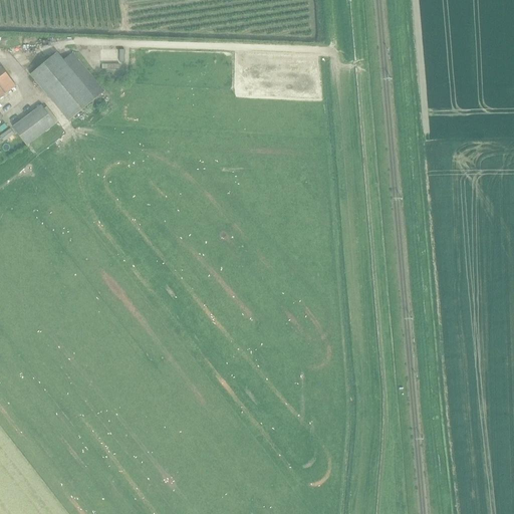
[(108,60),(117,60),(117,47),(100,47),(100,58),(108,57),(108,60)]
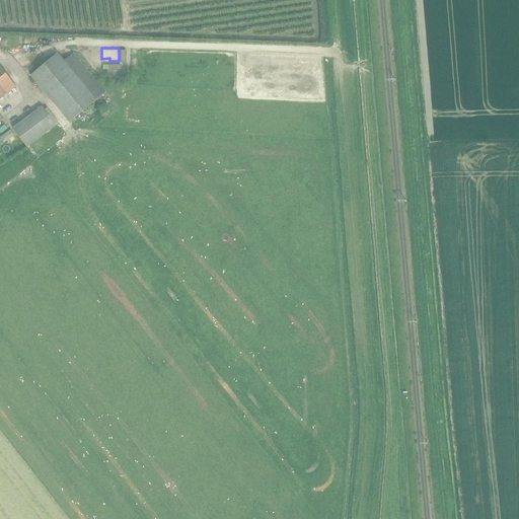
[(73,53),(63,61),(56,53),(29,75),(69,123),(105,91),(73,53)]
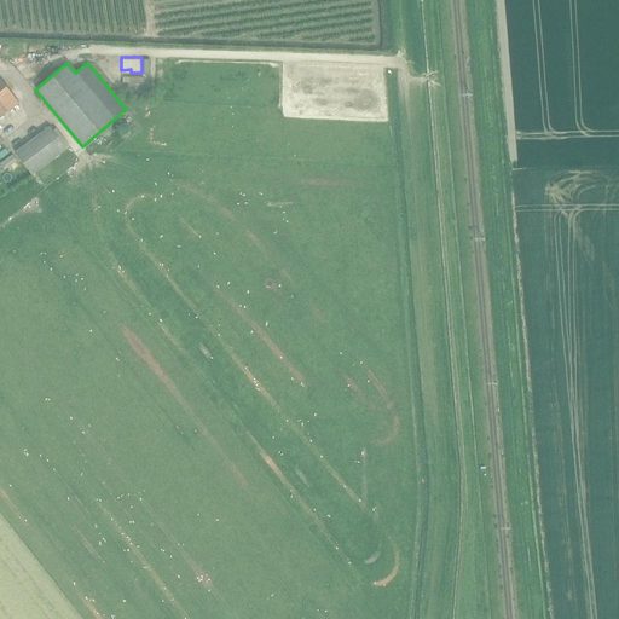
[(0,116),(18,103),(1,81),(0,81),(0,116)]
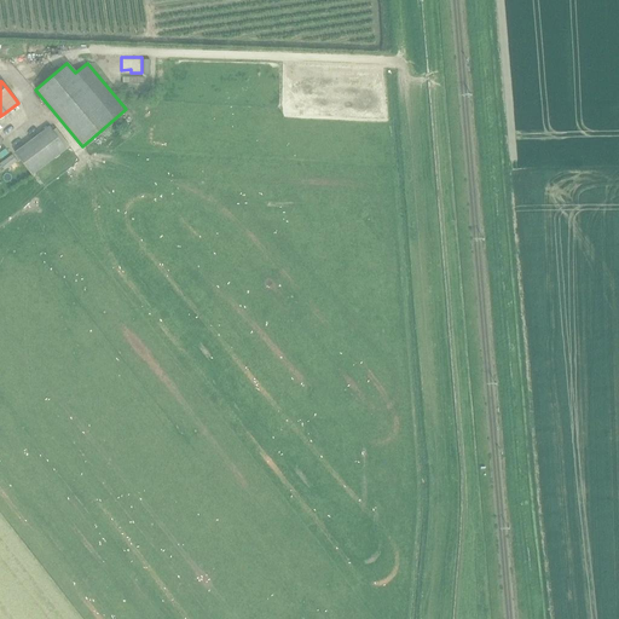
[(32,177),(67,151),(48,127),(15,154),(32,177)]
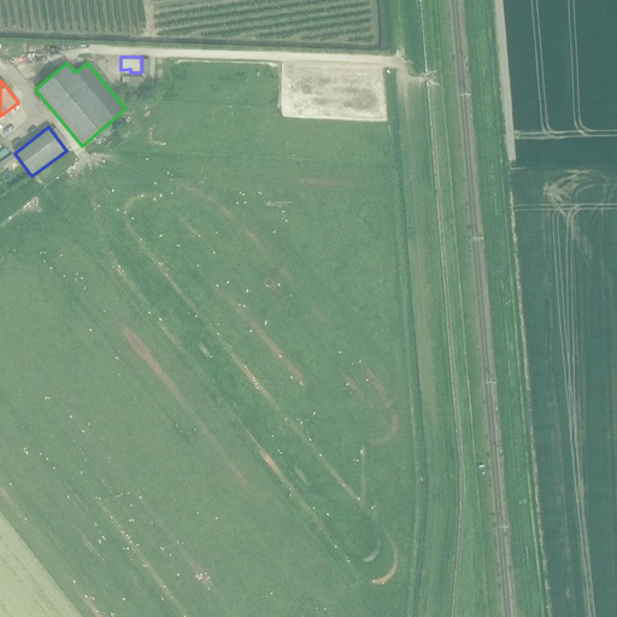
[(0,165),(4,170),(16,162),(11,154),(0,162),(0,165)]
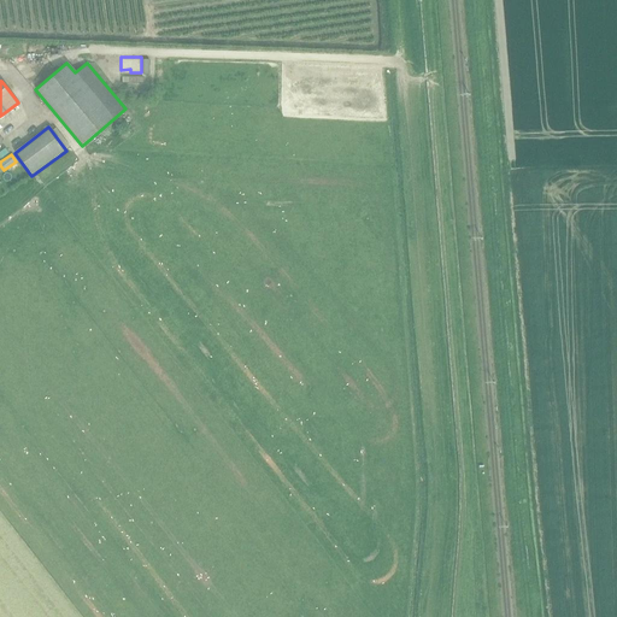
All buildings are outlined.
